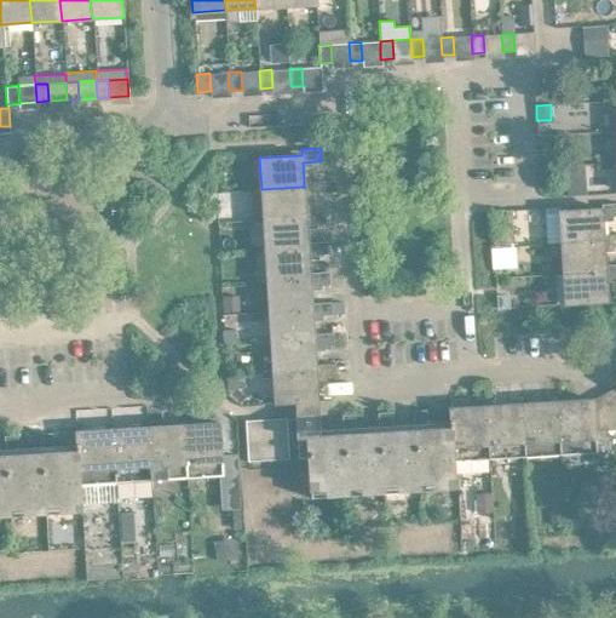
[(581,164),(565,165),(566,178),(581,177),(581,164)]
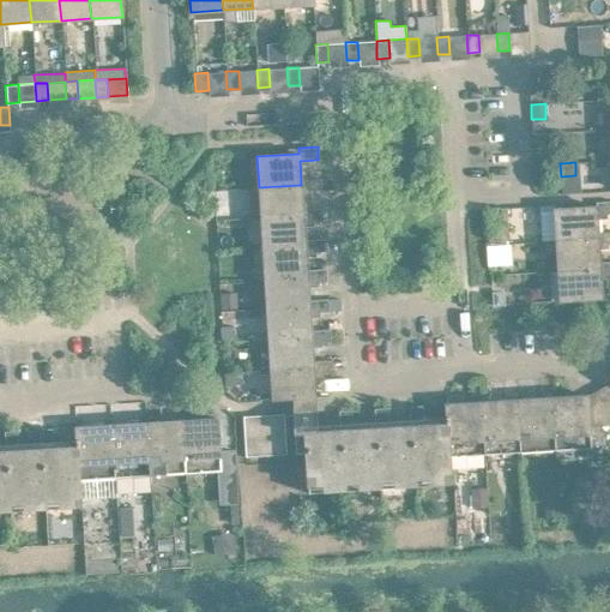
[(259,187),(260,217),(303,215),(302,210),(302,192),(320,191),(319,178),(301,179),(301,185),(259,187)]
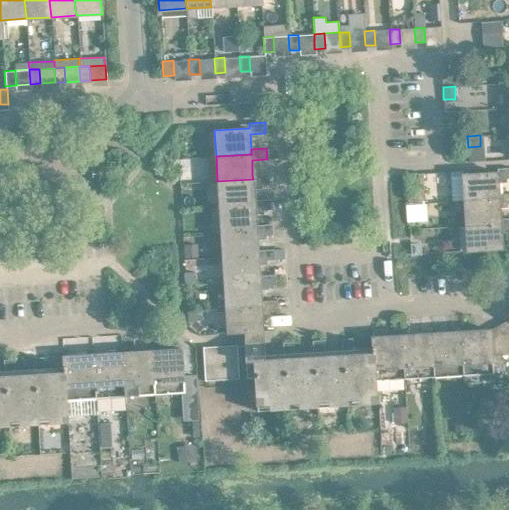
[(461,174),(463,200),(499,198),(498,194),(497,179),(508,178),(508,167),(496,168),(497,172),(461,174)]
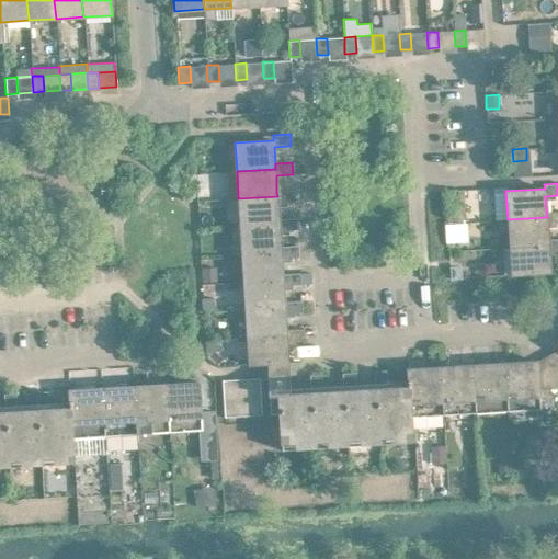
[(444,191),(442,191),(444,224),(446,224),(465,223),(463,190),(444,191)]
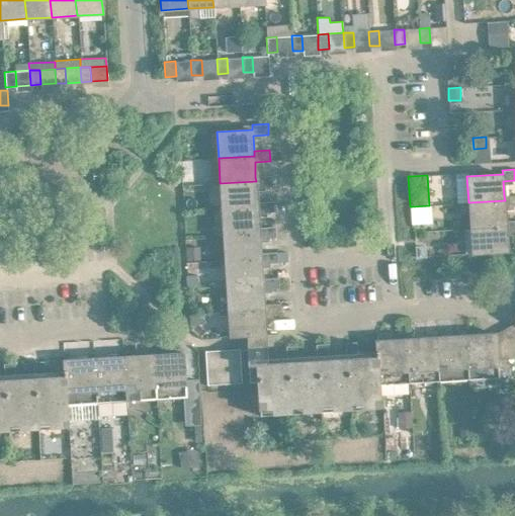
[(220,183),(222,208),(257,206),(257,202),(256,187),(271,186),(271,176),(255,177),(256,181),(220,183)]
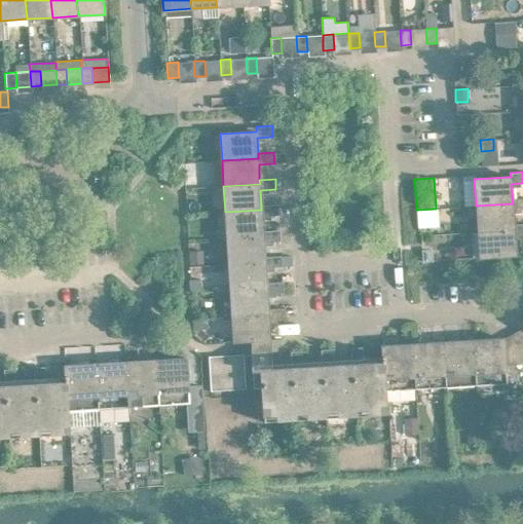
[(476,206),(478,231),(514,229),(514,225),(513,210),(522,209),(522,197),(512,199),(513,203),(476,206)]
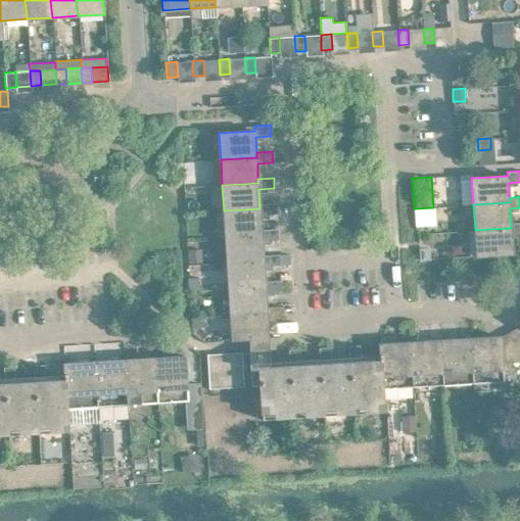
[(224,210),(225,236),(262,234),(262,230),(261,215),(276,214),(275,203),(260,204),(260,208),(224,210)]
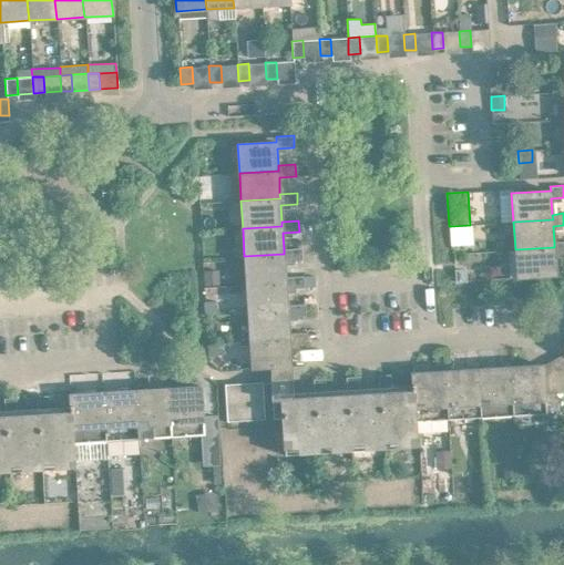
[(554,247),(515,249),(516,278),(556,276),(555,254),(563,253),(563,242),(554,243),(554,247)]
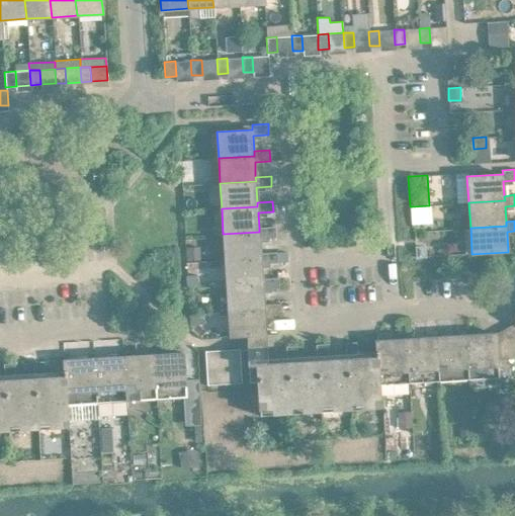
[(223,234),(225,259),(260,257),(260,253),(259,238),(274,237),(274,227),(259,228),(259,232),(223,234)]
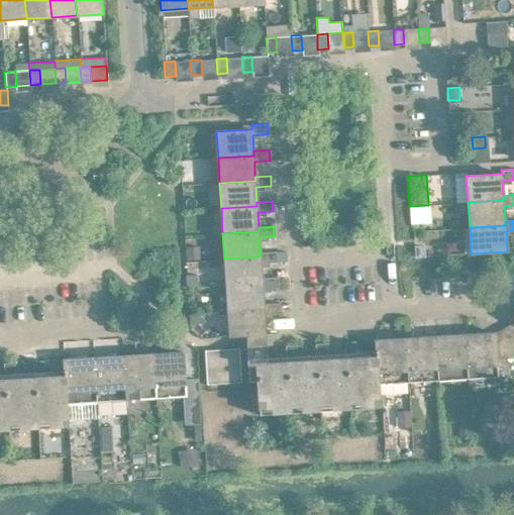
[(198,246),(185,246),(185,260),(199,260),(198,246)]
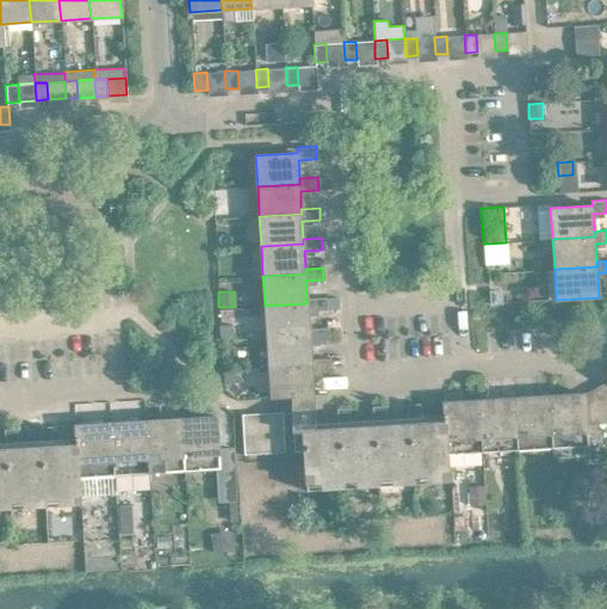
[(265,306),(266,337),(309,333),(309,328),(308,311),(326,309),(324,297),(307,299),(307,303),(265,306)]
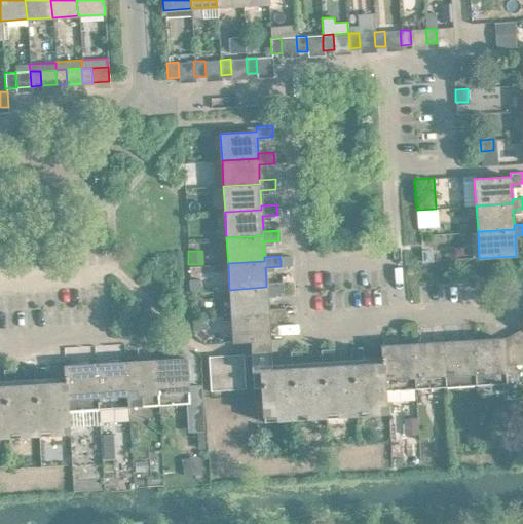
[(229,290),(231,315),(267,313),(267,308),(266,294),(282,293),(282,282),(266,283),(266,287),(229,290)]
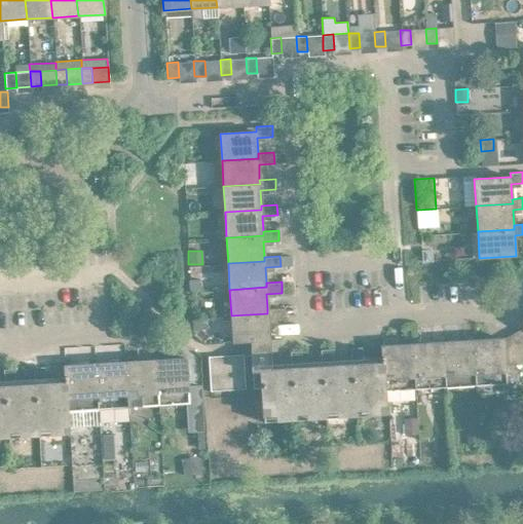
[(267,313),(231,315),(232,342),(269,339),(268,320),(284,319),(283,307),(267,308),(267,313)]
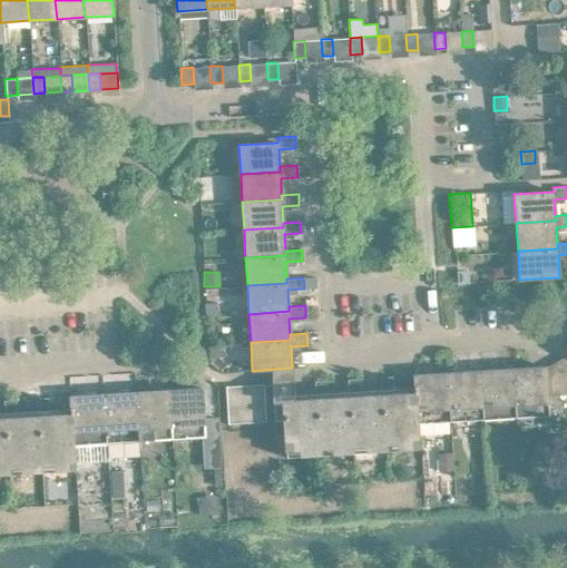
[(223,344),(207,345),(208,355),(224,354),(223,344)]
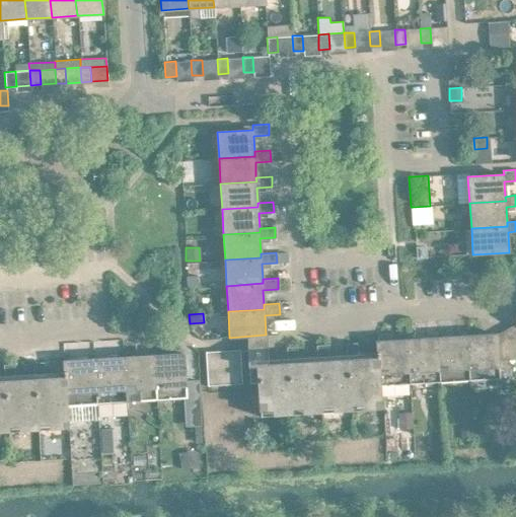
[(515,322),(506,328),(515,344),(515,322)]
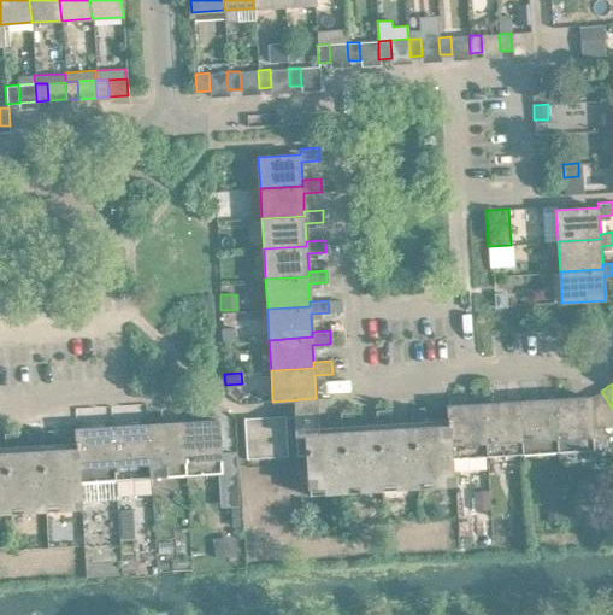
[(612,409),(601,391),(590,397),(591,428),(605,428),(612,422),(612,409)]
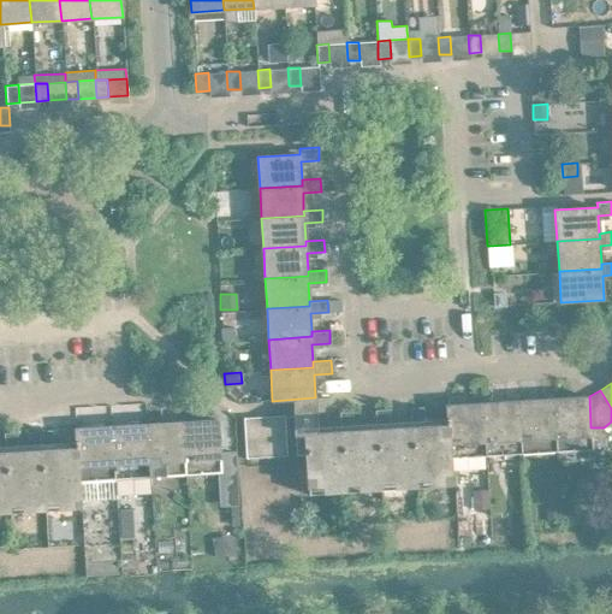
[(589,396),(552,399),(556,452),(592,449),(590,427),(589,396)]
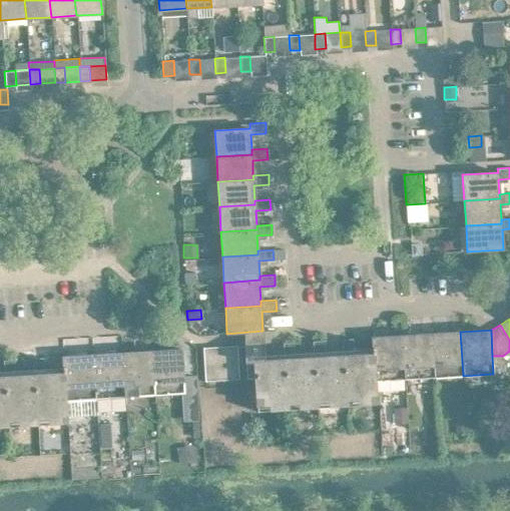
[(460,332),(431,334),(434,378),(463,376),(460,332)]
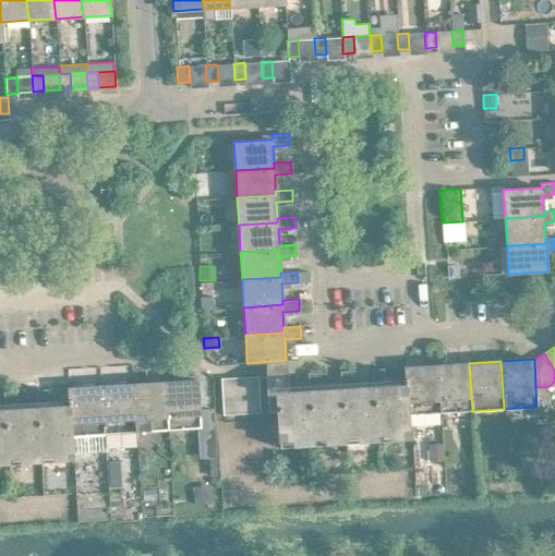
[(469,363),(436,365),(439,412),(472,411),(469,363)]
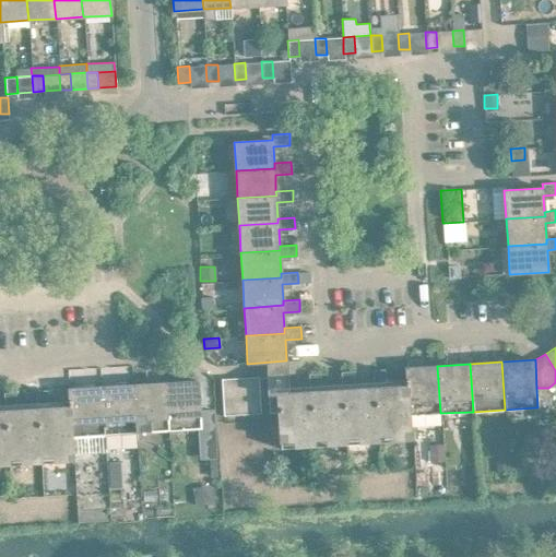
[(405,367),(406,386),(409,415),(410,415),(440,413),(437,366),(405,367)]
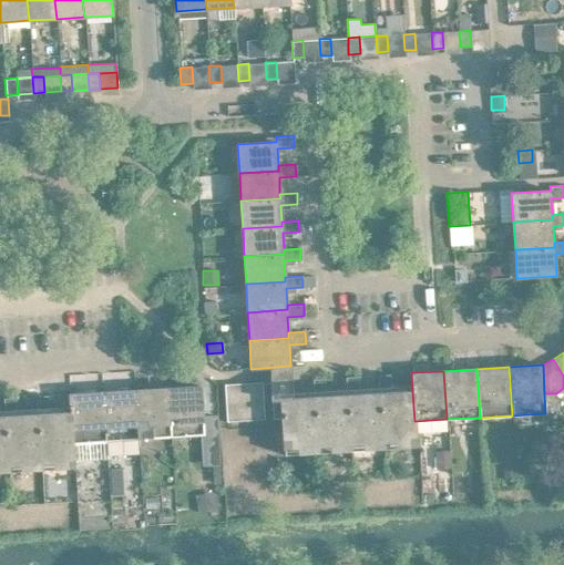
[(412,391),(390,392),(389,375),(378,375),(379,393),(358,394),(357,376),(345,377),(346,394),(325,397),(324,378),(313,379),(314,397),(293,398),(291,380),(270,381),(273,419),(282,418),(284,454),(417,447),(416,421),(414,421),(412,391)]
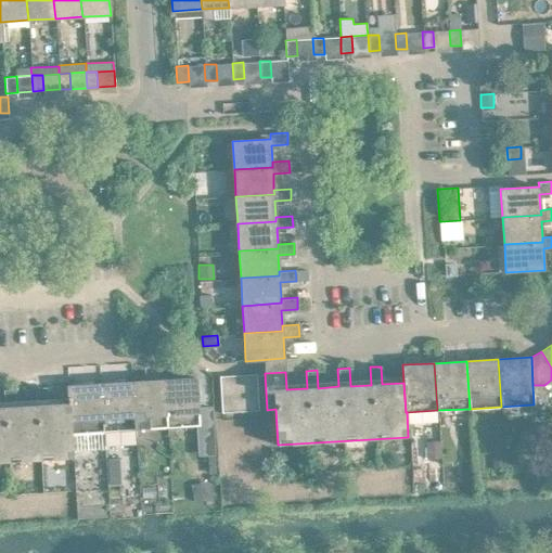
[(256,373),(220,375),(219,375),(221,412),(222,412),(258,410),(256,373)]
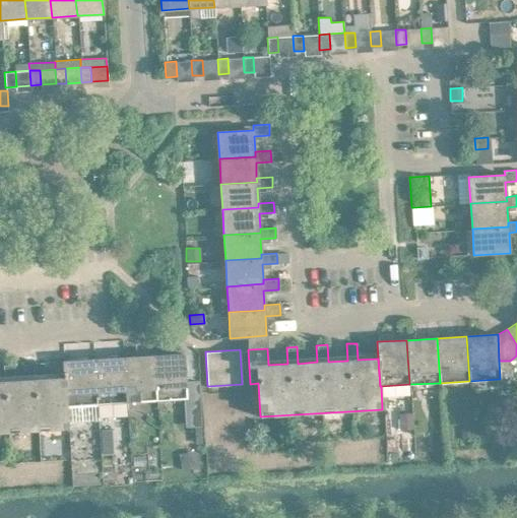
[(184,353),(153,355),(156,400),(187,398),(184,353)]
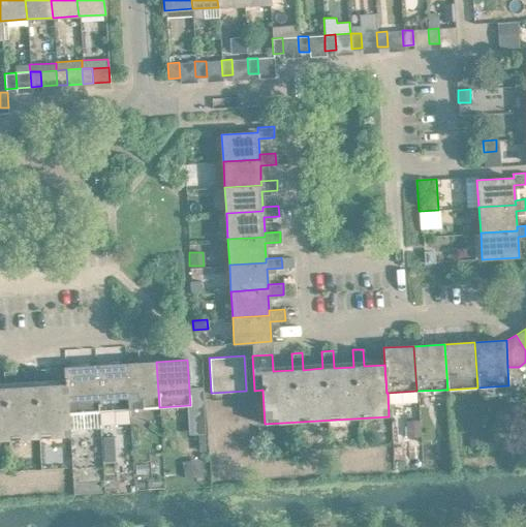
[(156,362),(126,364),(128,409),(159,407),(156,362)]
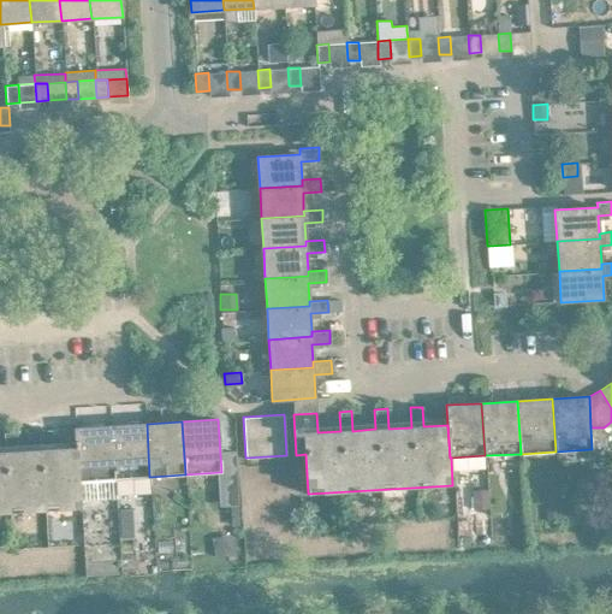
[(147,424),(111,425),(114,478),(149,477),(147,424)]
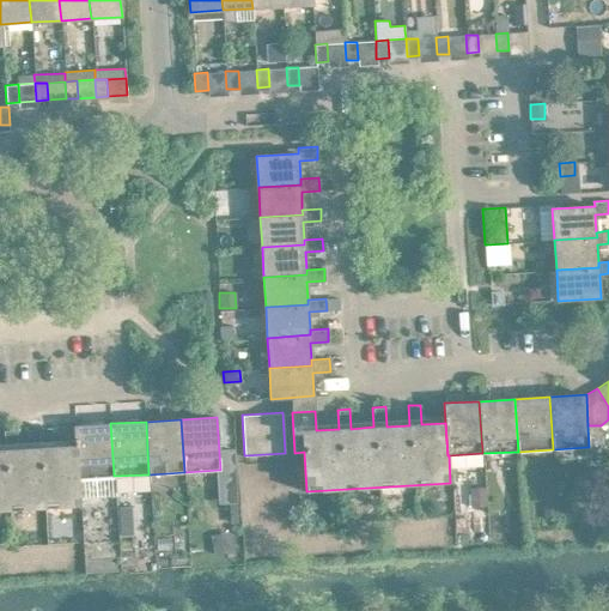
[(74,425),(75,446),(77,446),(78,478),(79,478),(114,476),(110,423),(74,425)]
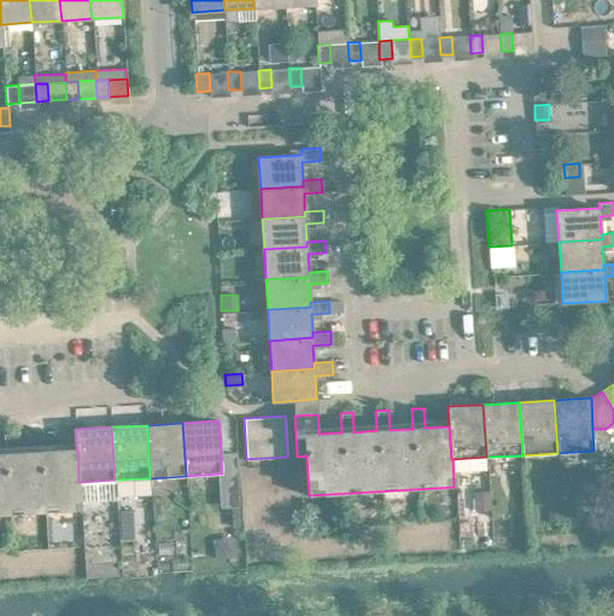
[(77,449),(76,449),(53,451),(52,431),(39,431),(40,452),(17,453),(16,433),(4,434),(5,454),(0,453),(0,515),(81,510),(80,482),(79,482),(77,449)]
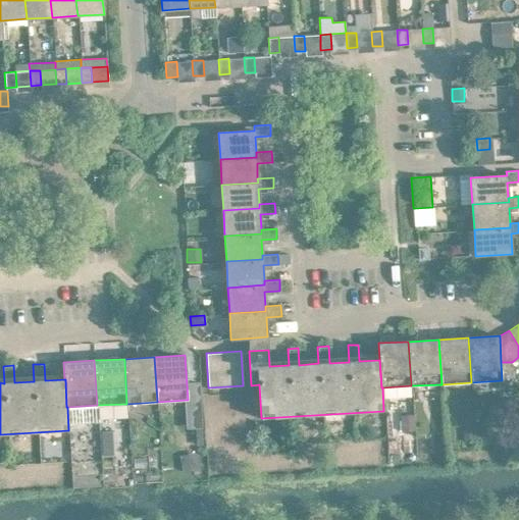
[(413,419),(400,419),(401,431),(414,430),(413,419)]
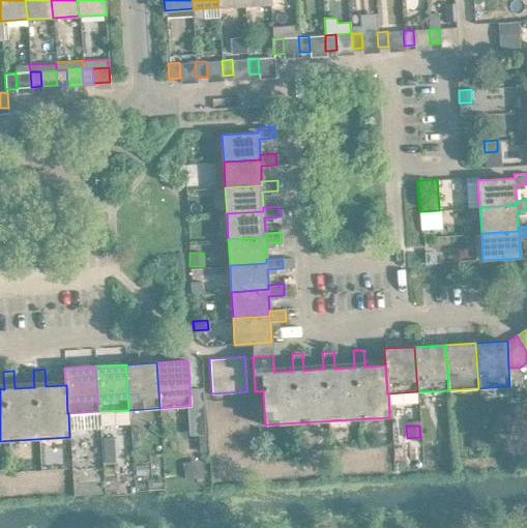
[(481,436),(470,436),(470,449),(482,448),(481,436)]
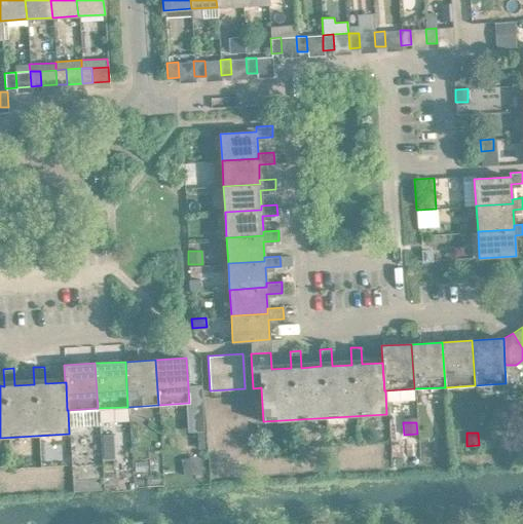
[(113,448),(102,448),(103,459),(114,459),(113,448)]
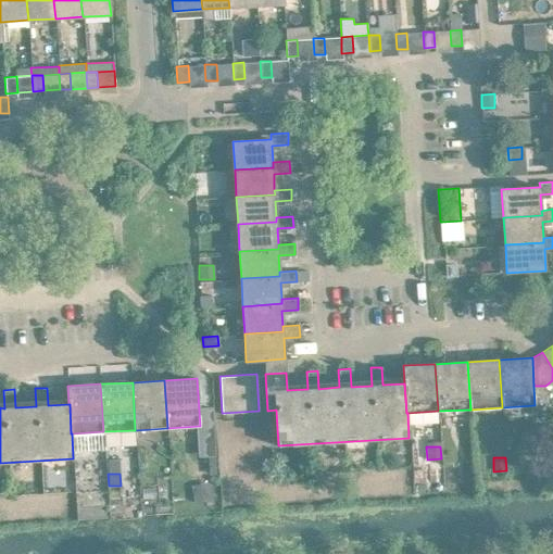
[(209,482),(192,486),(195,502),(212,500),(209,482)]
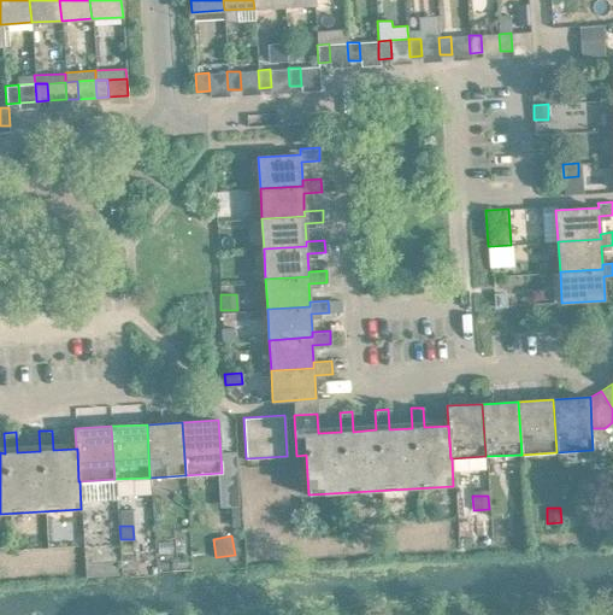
[(170,542),(157,542),(158,555),(170,555),(170,542)]
